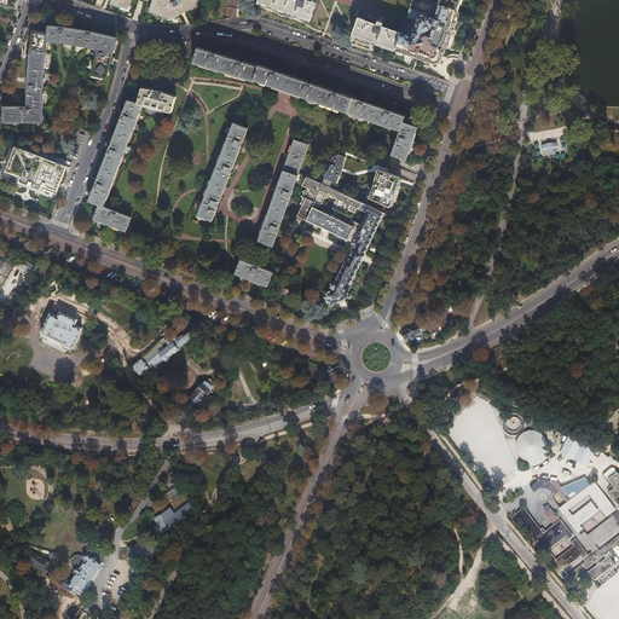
[(152,0),(149,11),(169,18),(195,6),(196,0),(152,0)]
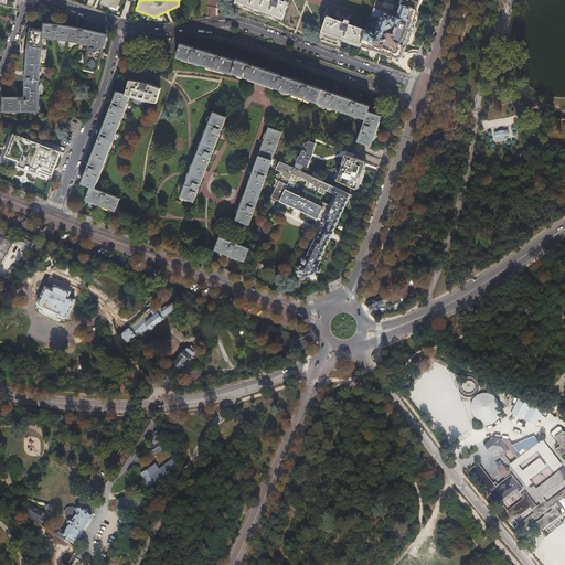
[(235,0),(235,1),(246,6),(270,14),(284,19),(289,2),(288,2),(288,1),(286,0),(284,0),(283,0),(235,0)]
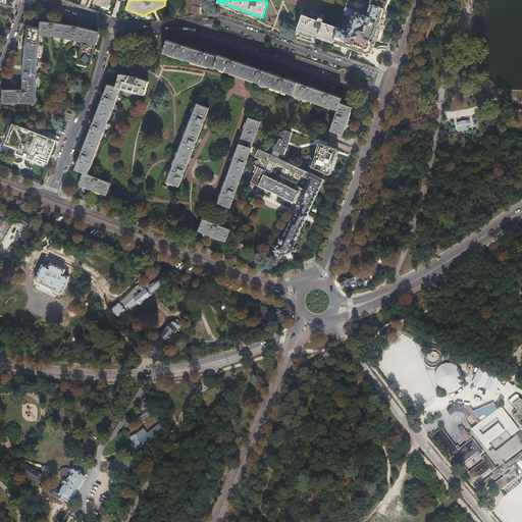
[(370,0),(369,3),(385,9),(388,0),(370,0)]
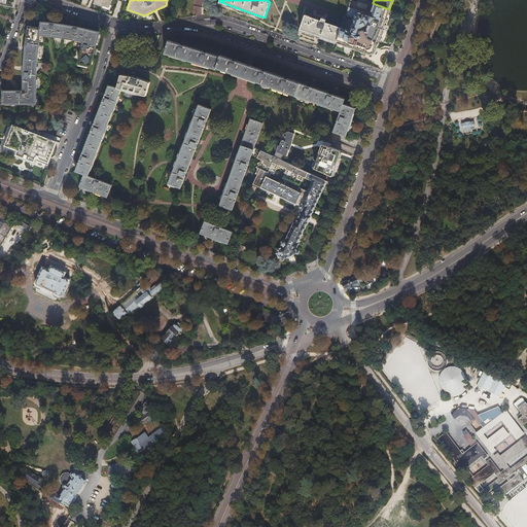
[(341,27),(336,42),(356,49),(355,50),(357,50),(358,51),(358,49),(365,53),(365,51),(366,54),(369,54),(371,54),(372,54),(374,53),(375,51),(376,50),(376,48),(376,47),(377,46),(382,31),(389,9),(373,3),(370,13),(367,13),(348,7),(345,15),(354,19),(350,30),(341,27)]
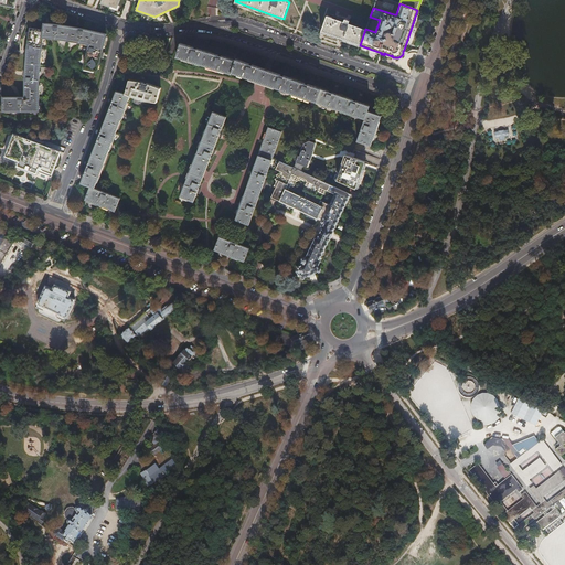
[(340,39),(360,45),(365,29),(349,23),(349,20),(344,19),(343,21),(341,20),(327,16),(321,32),(340,39)]
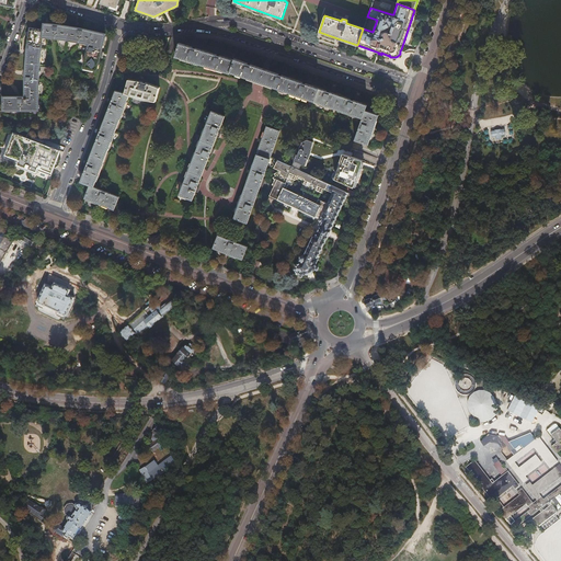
[(105,33),(103,33),(95,31),(83,29),(78,27),(70,26),(59,24),(44,22),(43,29),(30,27),(27,44),(26,49),(25,65),(25,71),(24,80),(25,95),(18,95),(3,95),(3,110),(38,110),(39,77),(41,60),(42,52),(44,36),(71,41),(89,44),(83,67),(96,70),(105,33)]
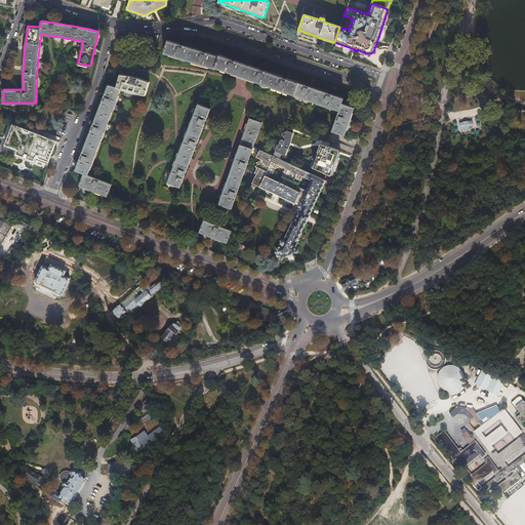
[(172,41),(167,39),(163,52),(214,70),(214,68),(338,110),(331,130),(345,135),(347,129),(352,114),(354,107),(341,103),(344,97),(337,95),(320,89),(308,85),(293,80),(276,74),(266,71),(248,65),(236,61),(224,56),(218,54),(218,56),(212,54),(196,49),(184,44),(172,41)]
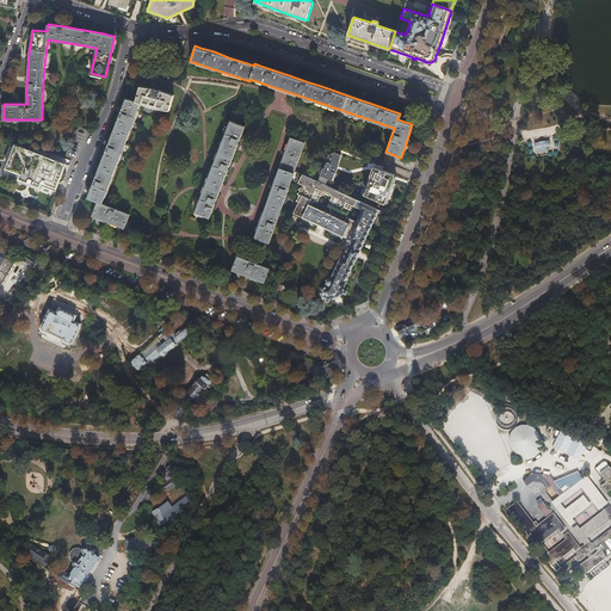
[(92,216),(124,228),(129,213),(103,204),(140,100),(153,105),(167,111),(173,96),(156,90),(141,84),(139,91),(135,100),(124,97),(117,117),(105,150),(93,184),(88,198),(97,202),(92,216)]
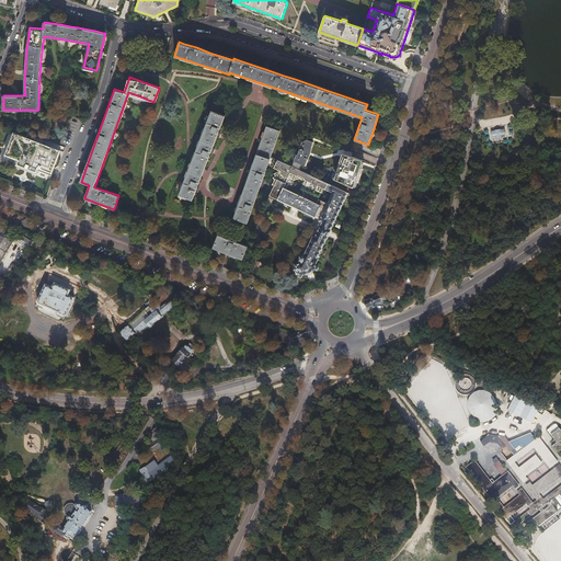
[(179,195),(192,201),(225,116),(210,111),(179,195)]
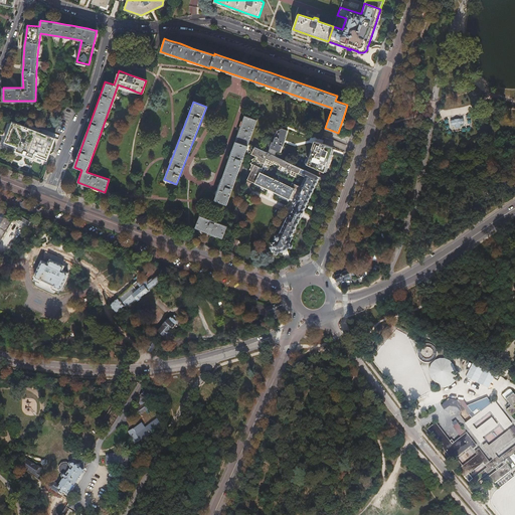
[(237,175),(248,143),(256,120),(244,116),(214,200),(226,205),(237,175)]
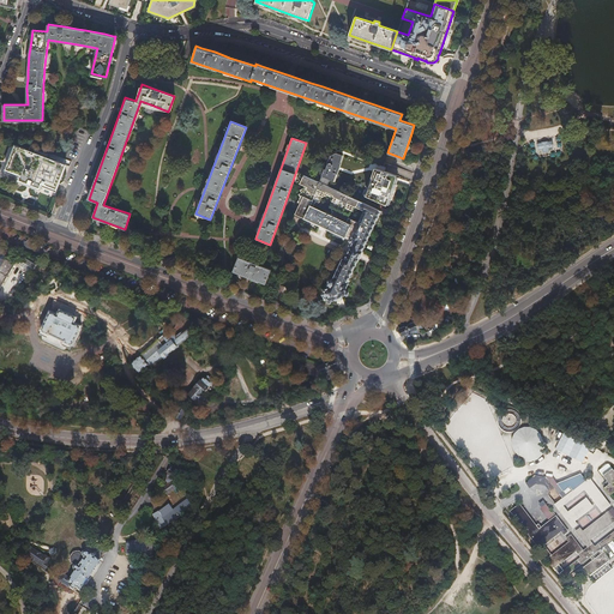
[(542,143),(537,144),(539,150),(543,150),(543,152),(551,151),(549,149),(554,148),(553,142),(548,142),(542,143)]
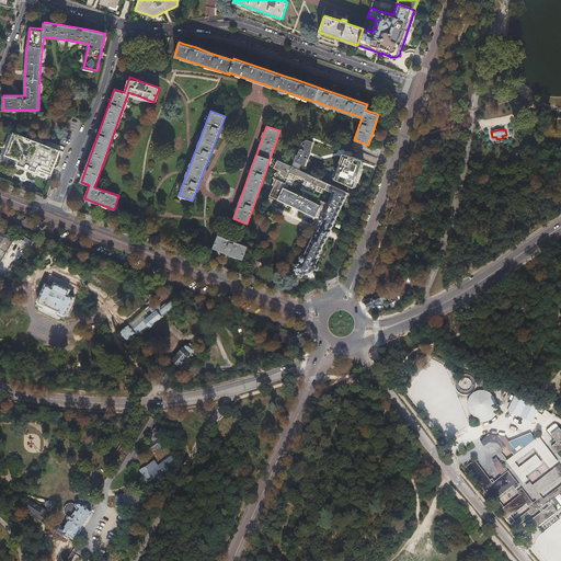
[(54,168),(58,165),(60,159),(58,155),(60,150),(52,147),(50,149),(41,145),(32,141),(26,140),(27,137),(13,132),(3,157),(12,160),(18,162),(16,164),(36,172),(37,170),(44,173),(50,175),(54,168)]
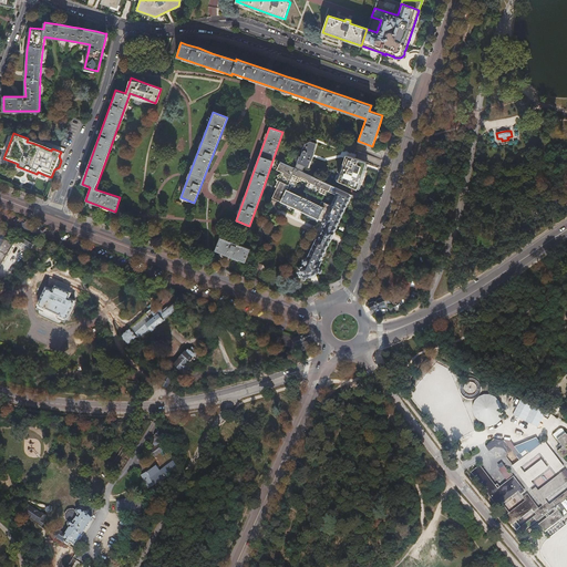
[(297,162),(308,167),(316,143),(310,141),(305,143),(300,156),(299,156),(297,162)]
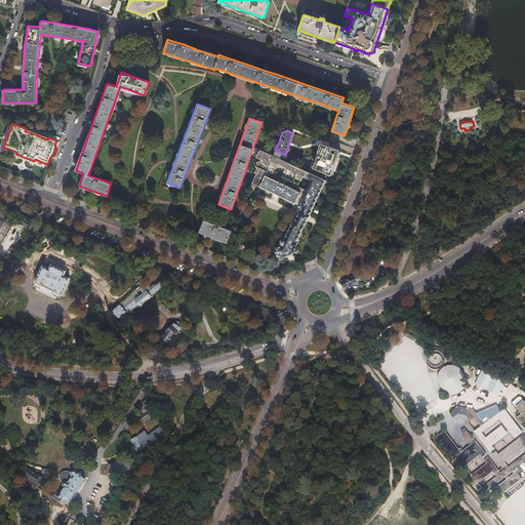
[(313,167),(330,174),(334,163),(339,150),(321,144),(313,167)]
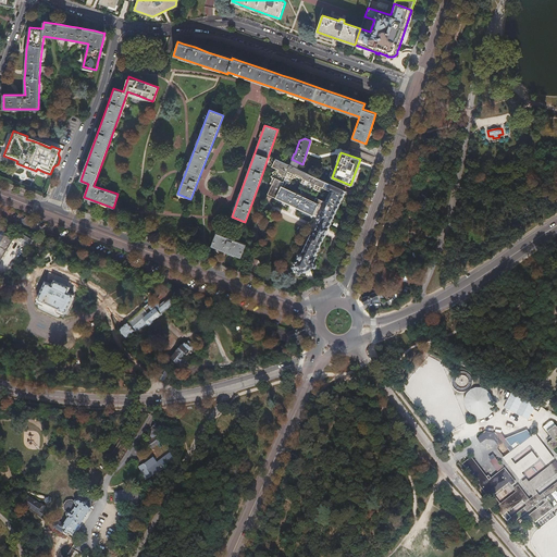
[(345,190),(330,184),(327,189),(331,190),(323,206),(282,186),(276,198),(317,218),(317,217),(319,218),(319,219),(317,222),(318,223),(314,231),(313,231),(311,235),(312,235),(304,255),(301,254),(300,254),(300,255),(299,256),(298,255),(297,255),(298,256),(297,258),(296,258),(296,259),(297,259),(298,260),(293,262),(294,265),(292,267),(294,272),(297,271),(298,274),(304,272),(310,269),(316,267),(313,262),(314,258),(316,258),(317,257),(314,256),(321,242),(322,242),(327,231),(331,223),(331,222),(345,190)]
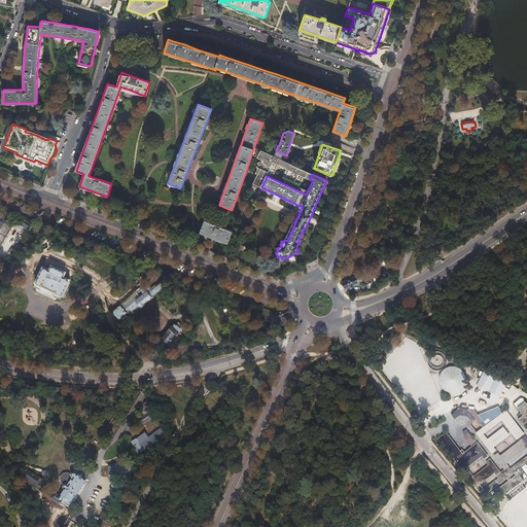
[(226,244),(232,231),(204,220),(199,233),(226,244)]
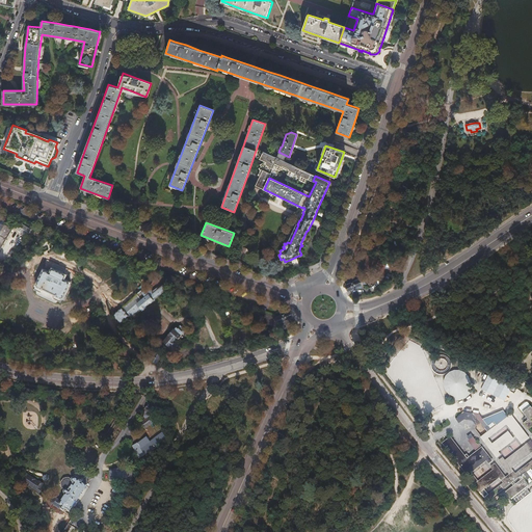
[(4,224),(3,225),(0,231),(0,249),(12,229),(4,224)]
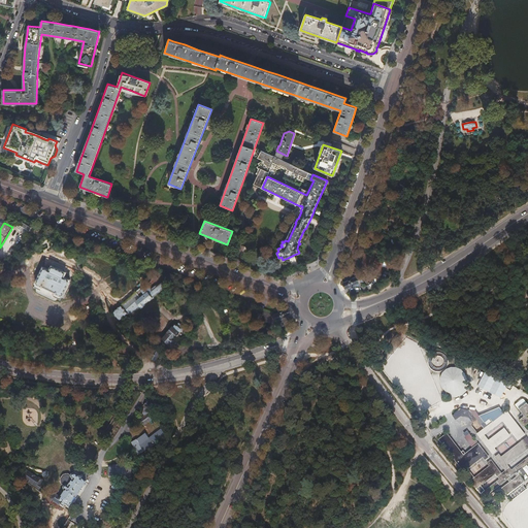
[(373,264),(385,267),(387,261),(375,258),(373,264)]
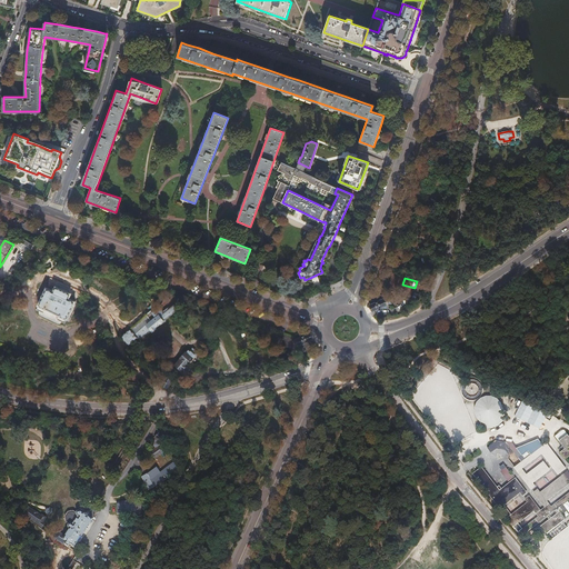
[(35,309),(65,323),(75,301),(69,299),(71,293),(56,287),(52,291),(46,288),(35,309)]
